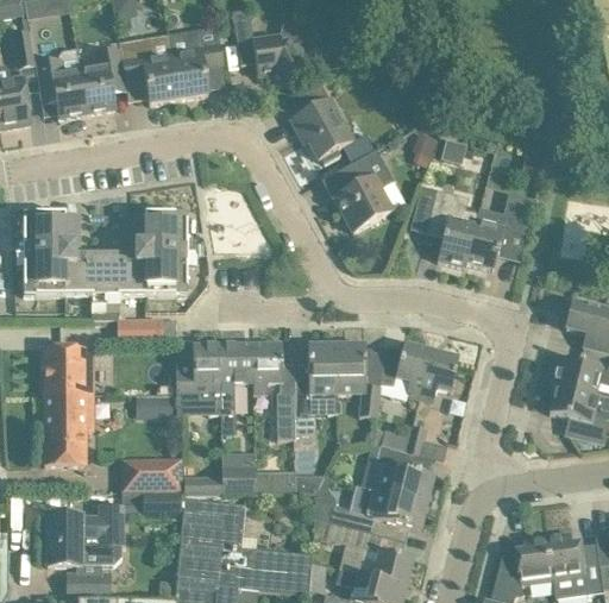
[(0,0),(0,14),(25,11),(23,0),(0,0)]
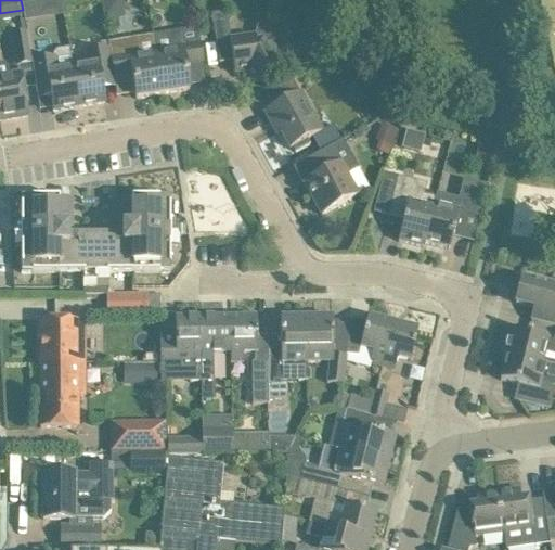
[(22,0),(24,14),(38,12),(36,0),(22,0)]
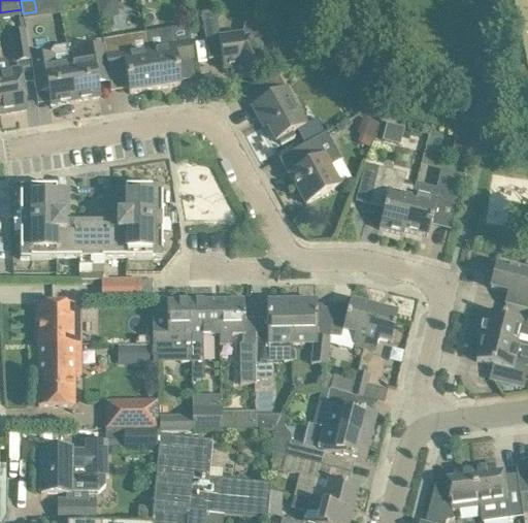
[(204,31),(219,28),(215,6),(200,9),(204,31)]
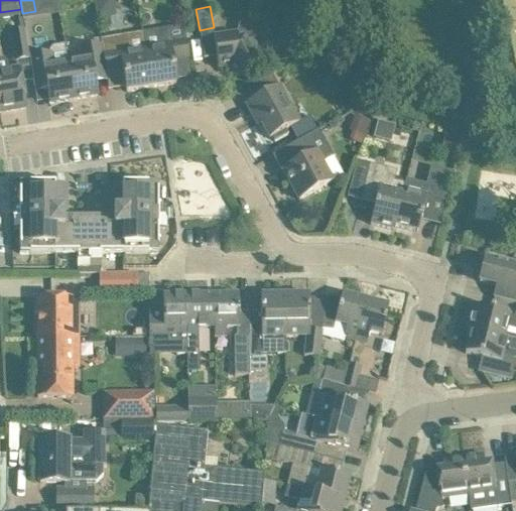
[(218,65),(230,62),(236,74),(264,57),(252,36),(254,35),(255,33),(256,31),(257,27),(257,24),(255,21),(252,19),(249,18),(245,18),(242,19),(239,21),(237,24),(237,26),(237,27),(213,32),(215,44),(218,65)]
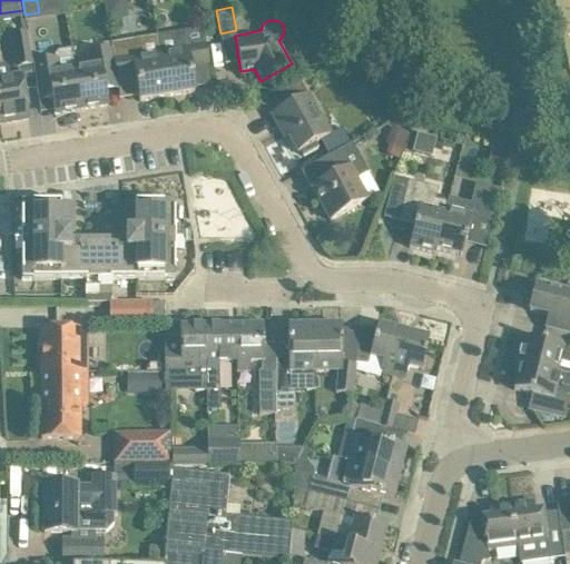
[(203,23),(174,29),(157,31),(167,92),(194,88),(189,58),(206,55),(207,60),(208,59),(203,23)]
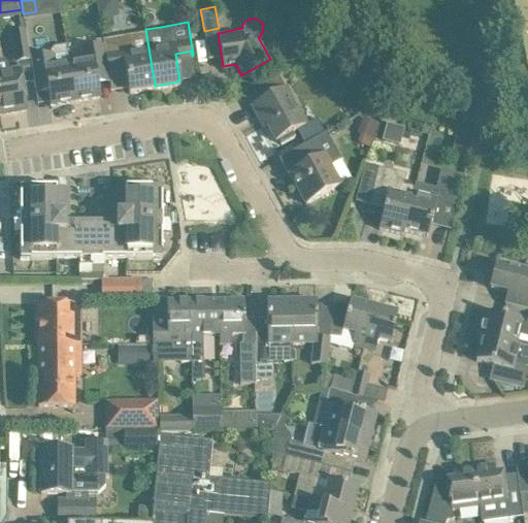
[(30,56),(26,29),(26,28),(11,30),(15,59),(30,56)]
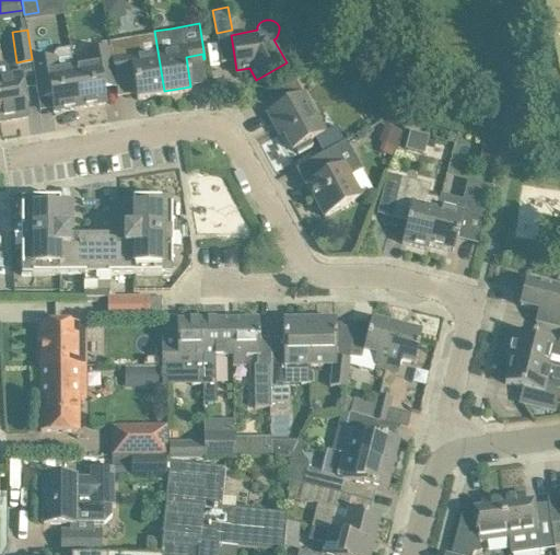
[(154,31),(137,34),(108,38),(109,45),(116,82),(117,82),(115,68),(132,66),(137,95),(164,91),(154,31)]
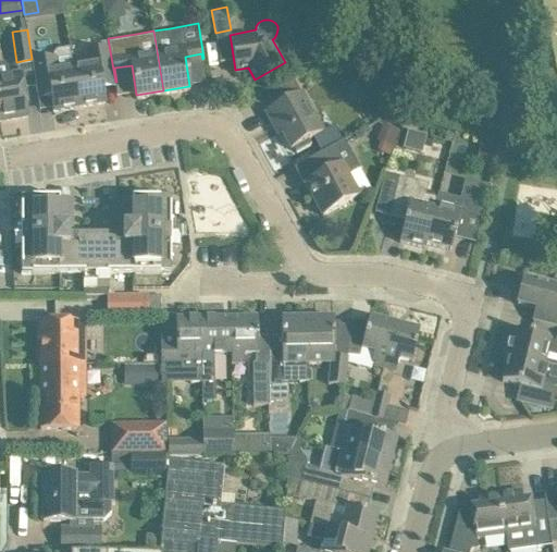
[(34,66),(37,88),(50,87),(53,108),(79,103),(72,61),(70,44),(57,46),(54,50),(54,53),(32,58),(34,66)]
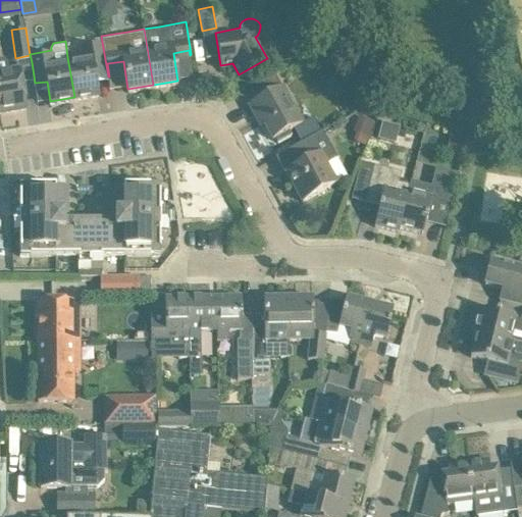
[(81,45),(83,55),(67,57),(74,97),(98,94),(95,73),(106,71),(106,76),(108,76),(102,42),(81,45)]
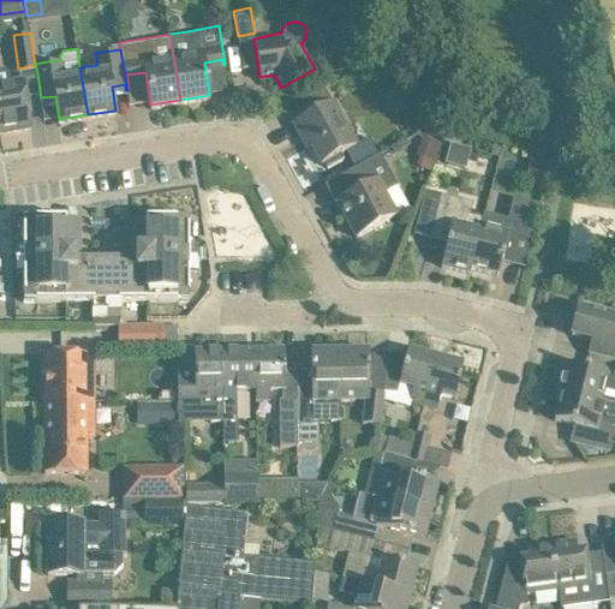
[(5,65),(0,65),(0,129),(30,124),(29,114),(27,100),(23,76),(11,78),(9,67),(5,65)]
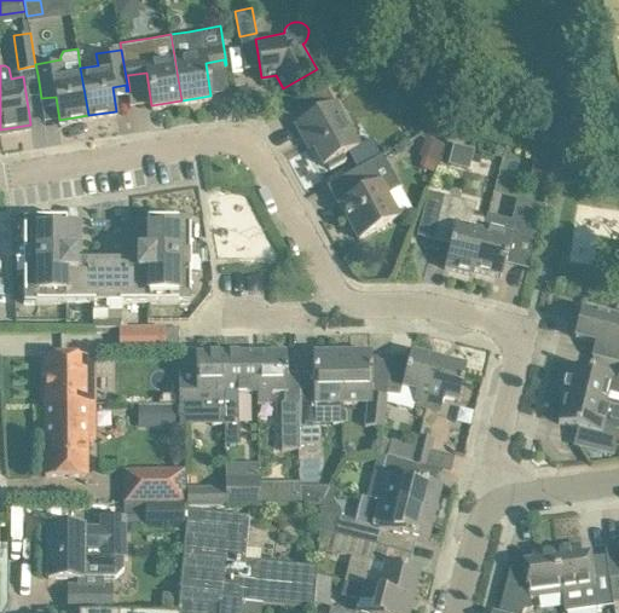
[(308,134),(324,161),(327,160),(330,166),(346,156),(343,150),(358,142),(334,98),(295,120),(304,137),(308,134)]
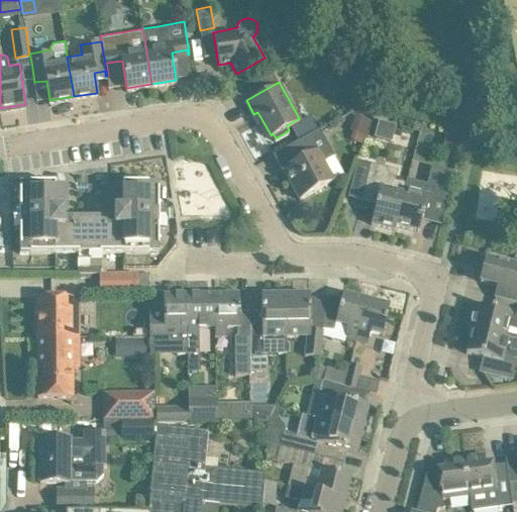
[(355,111),(349,127),(351,128),(365,133),(367,134),(373,118),(355,111)]
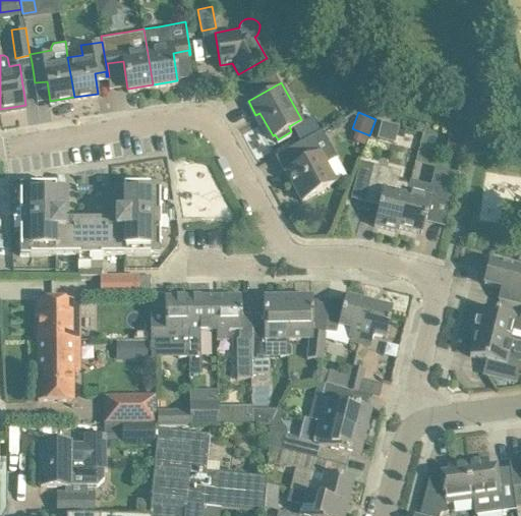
[(308,134),(322,126),(315,115),(302,123),(308,134)]
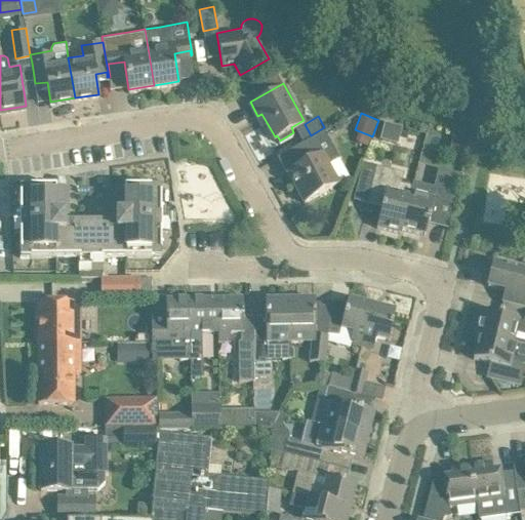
[(288,169),(305,199),(337,181),(328,163),(339,156),(324,128),(290,147),(291,148),(297,145),(306,160),(288,169)]
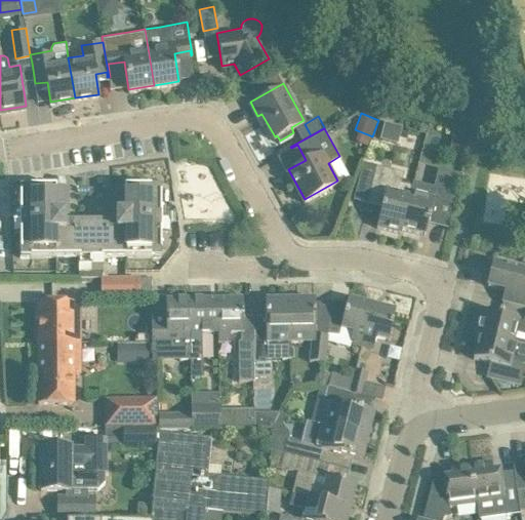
[(371,181),(366,200),(367,200),(369,195),(382,198),(376,224),(401,230),(402,226),(402,224),(410,189),(411,184),(401,181),(403,170),(375,164),(371,181)]
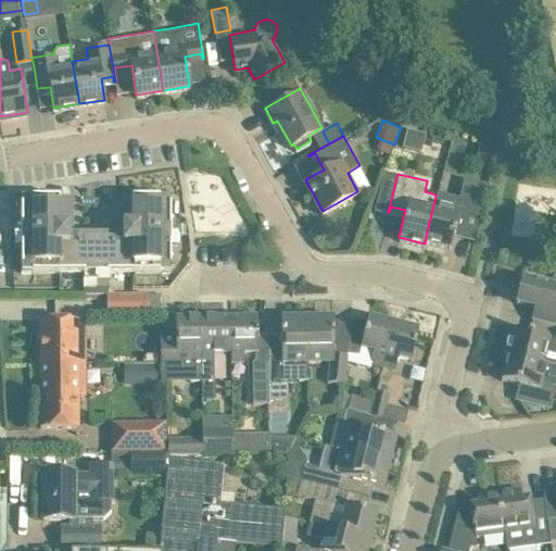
[(426,237),(426,239),(451,246),(452,239),(453,234),(459,209),(481,214),(489,182),(464,176),(459,195),(453,193),(437,189),(436,195),(434,200),(426,237)]
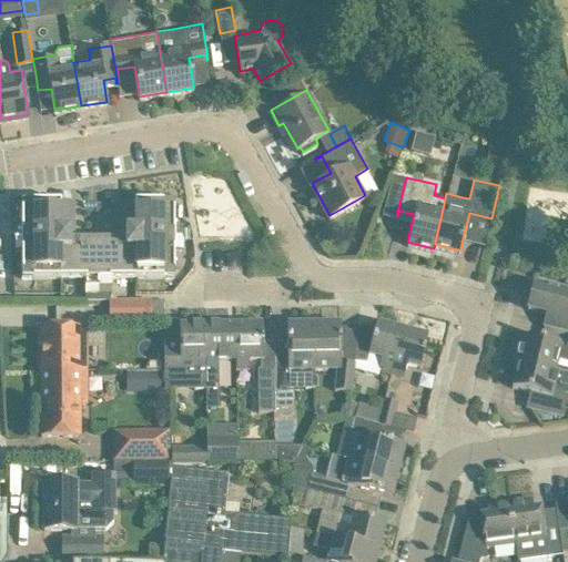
[(14,235),(14,248),(21,248),(21,258),(21,275),(43,275),(59,275),(84,275),(84,289),(110,289),(110,275),(137,275),(152,275),(174,275),(174,248),(181,248),(181,235),(181,225),(181,223),(174,223),(174,197),(135,197),(121,197),(121,227),(125,227),(125,235),(98,235),(69,235),(69,228),(73,228),(73,197),(59,197),(21,197),(21,200),(21,212),(21,224),(14,224),(14,235)]
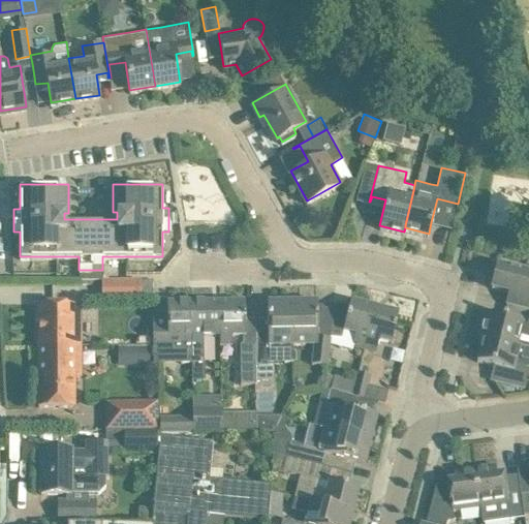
[(528,268),(497,260),(491,284),(497,286),(515,290),(511,303),(528,306),(528,268)]
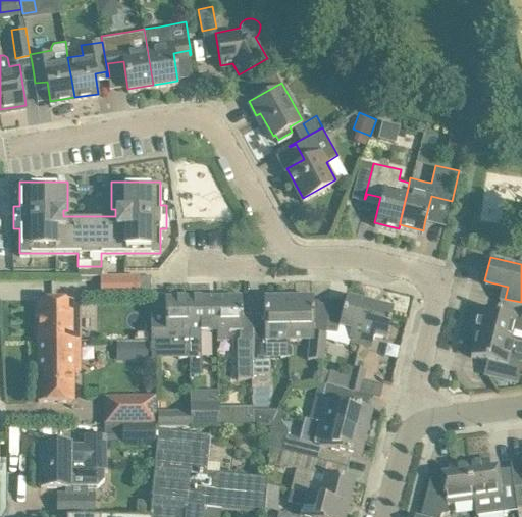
[(113,273),(113,294),(139,294),(139,273),(113,273)]
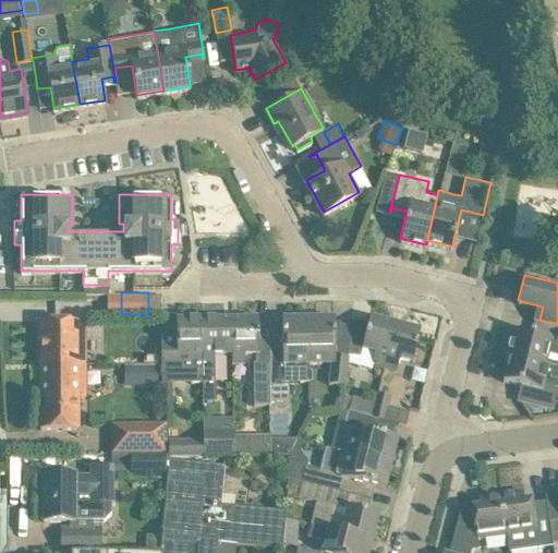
[(360,352),(358,362),(370,365),(371,361),(375,362),(384,364),(393,326),(396,320),(370,313),(368,319),(368,320),(364,335),(364,336),(360,352)]
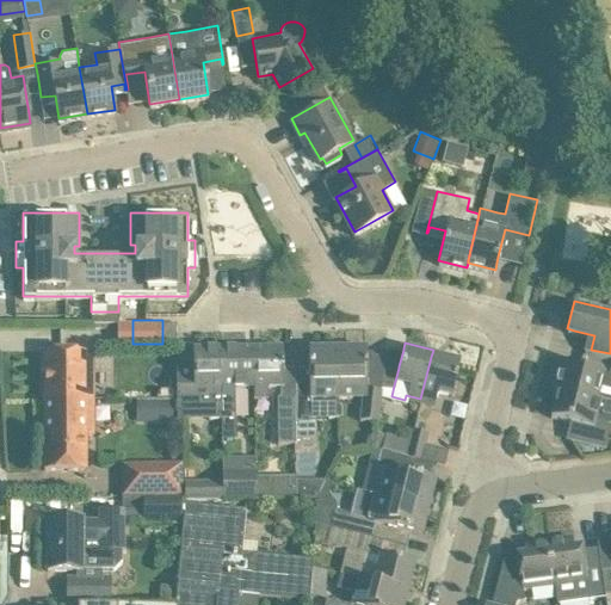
[(339,394),(338,344),(308,344),(309,388),(295,388),(295,393),(295,418),(309,418),(309,395),(339,394)]
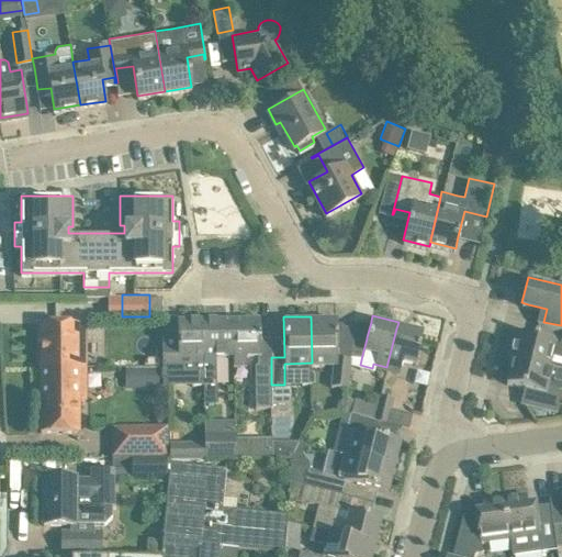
[(337,355),(336,316),(311,316),(312,363),(333,363),(332,383),(348,386),(350,357),(337,355)]
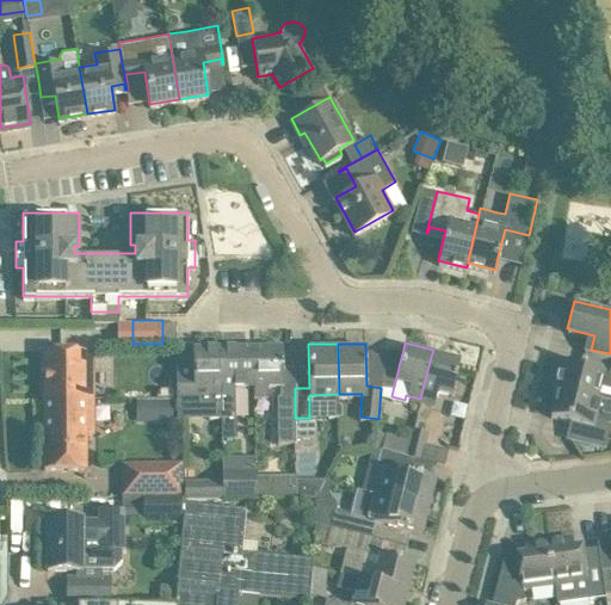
[(176,363),(177,415),(222,414),(221,345),(192,346),(192,363),(176,363)]
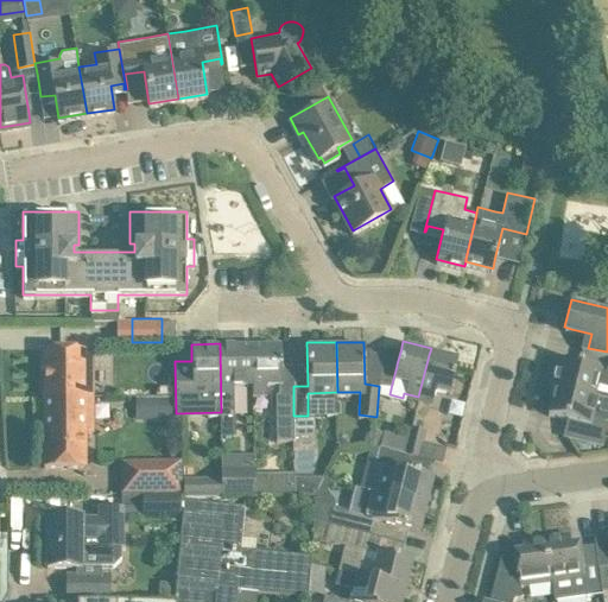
[(253,385),(252,343),(220,343),(221,412),(233,412),(233,381),(239,381),(239,385),(253,385)]
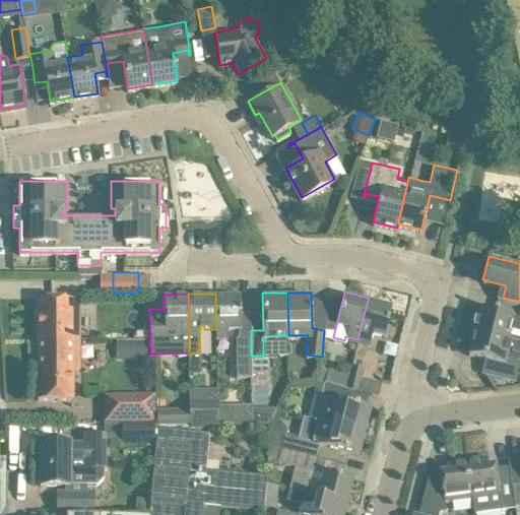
[(241,326),(240,294),(215,294),(216,329),(216,335),(228,335),(228,326),(241,326)]
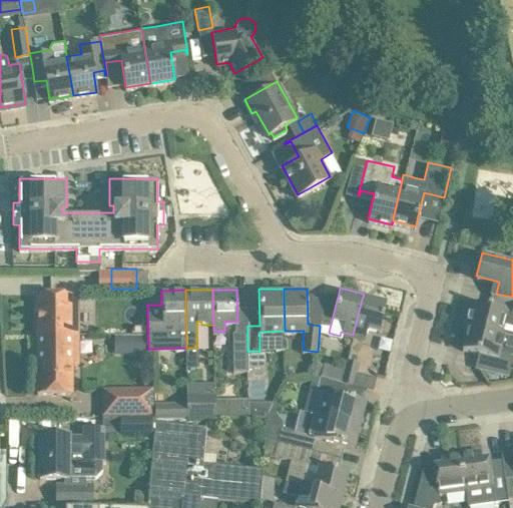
[(77,331),(77,313),(77,293),(37,293),(37,331),(77,331)]
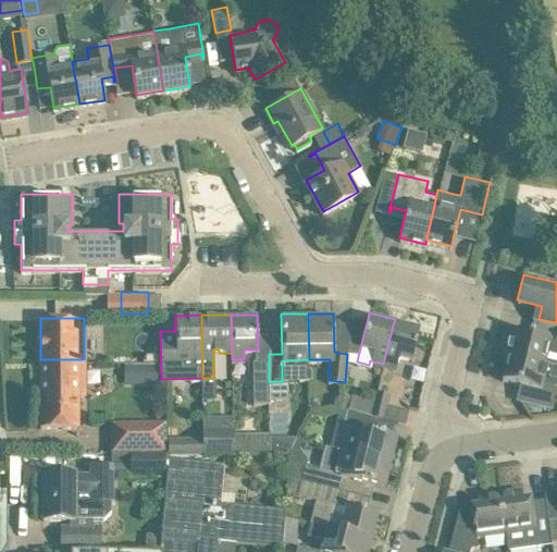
[(393,326),(383,364),(396,367),(399,355),(411,358),(420,326),(395,319),(393,326)]
